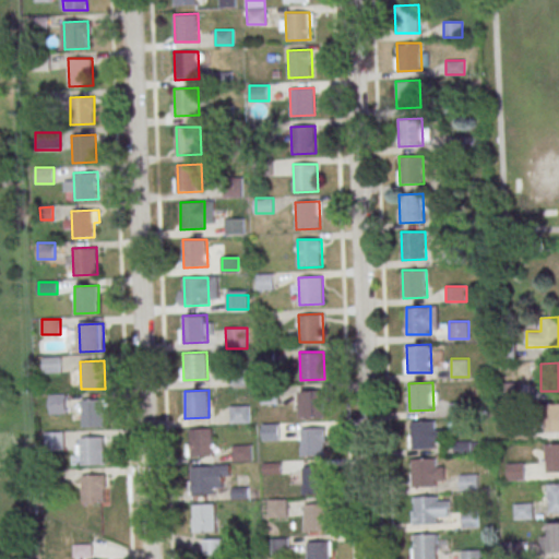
[(300,391),(324,390),(325,418),(301,418),(300,391)]
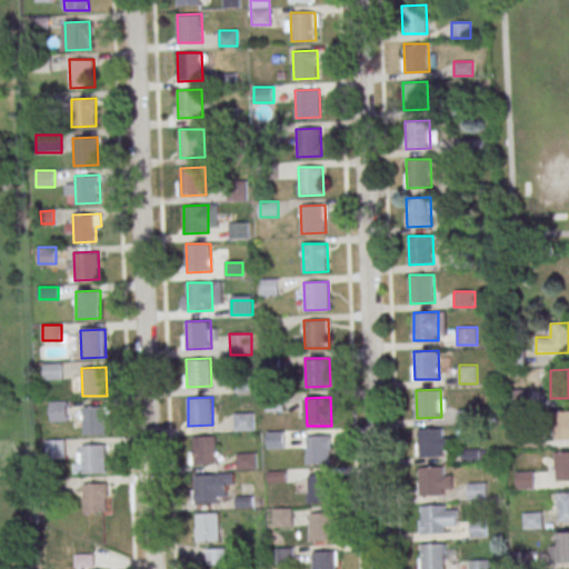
[(51,401),(51,420),(66,420),(66,401),(51,401)]
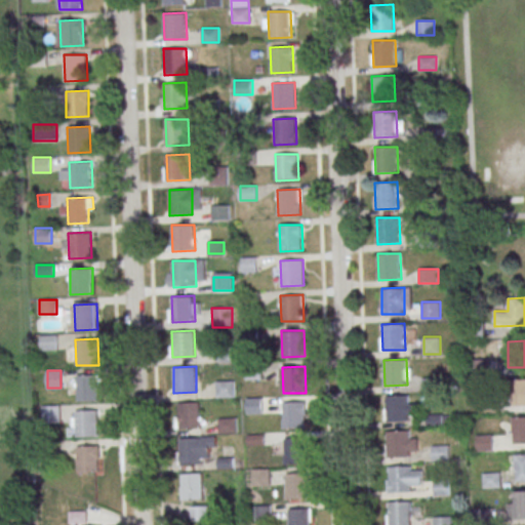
[(77,374),(99,374),(101,400),(78,401),(77,374)]
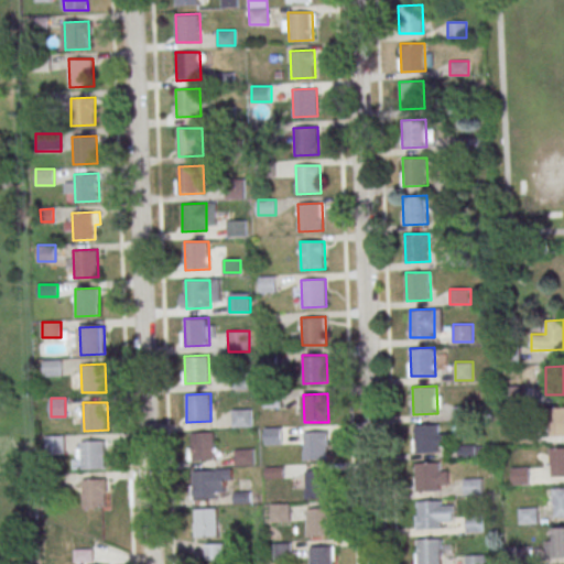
[(563,434),(563,408),(552,408),(552,435),(563,434)]
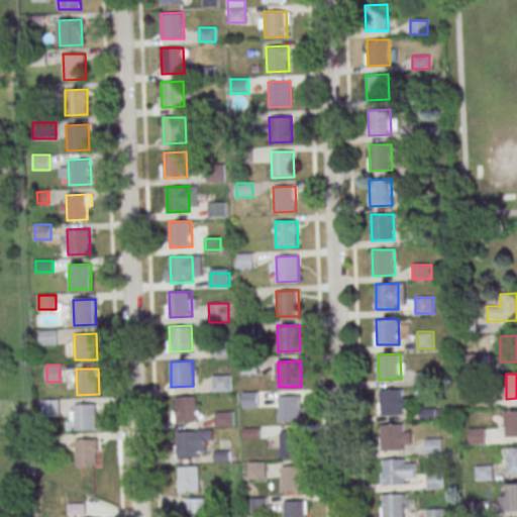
[(231,375),(212,375),(212,391),(231,391),(231,375)]
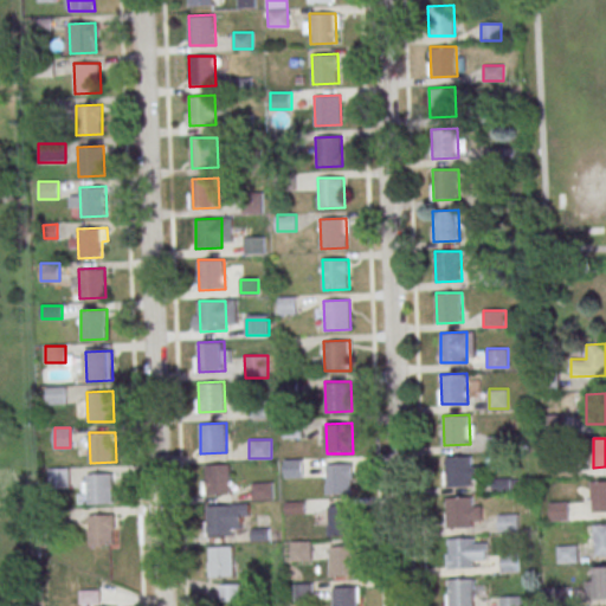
[(446,456),(472,455),(474,485),(447,485),(446,456)]
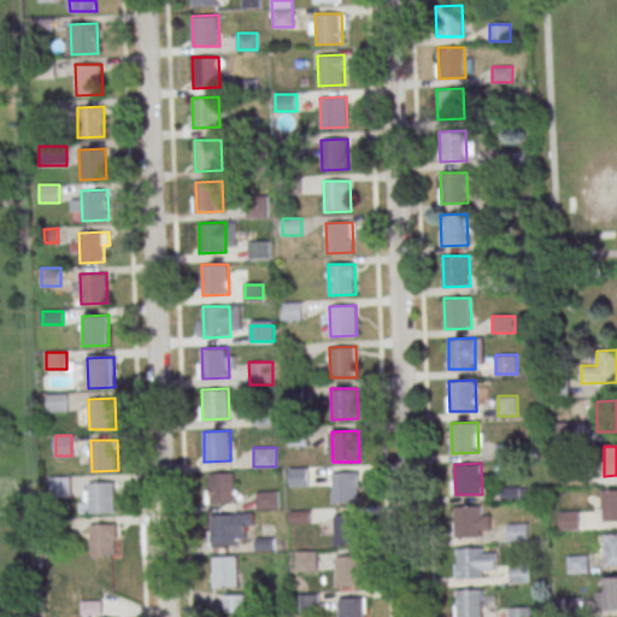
[(310,486),(310,466),(289,466),(289,486),(310,486)]
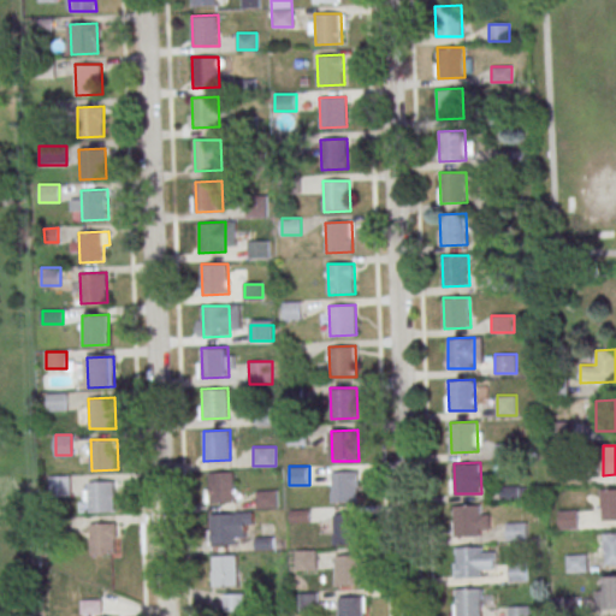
[(331,472),(357,471),(359,502),(332,502),(331,472)]
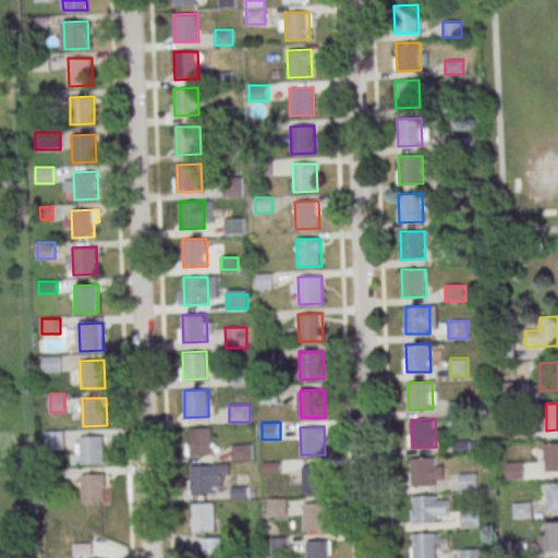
[(189,427),(211,427),(213,455),(186,456),(185,443),(189,441),(189,427)]
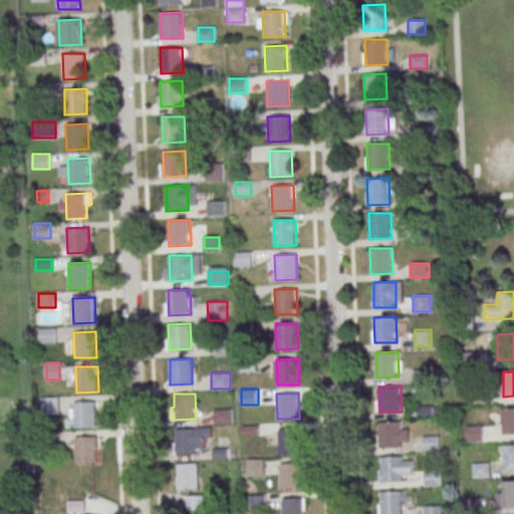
[(73,402),(95,401),(96,426),(74,427),(73,402)]
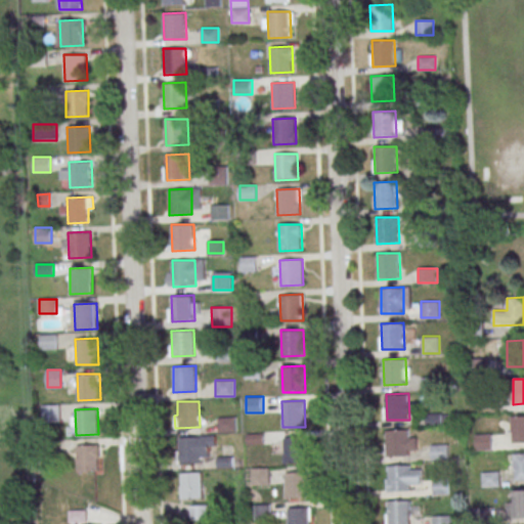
[(511,416),(523,416),(523,442),(512,443),(511,416)]
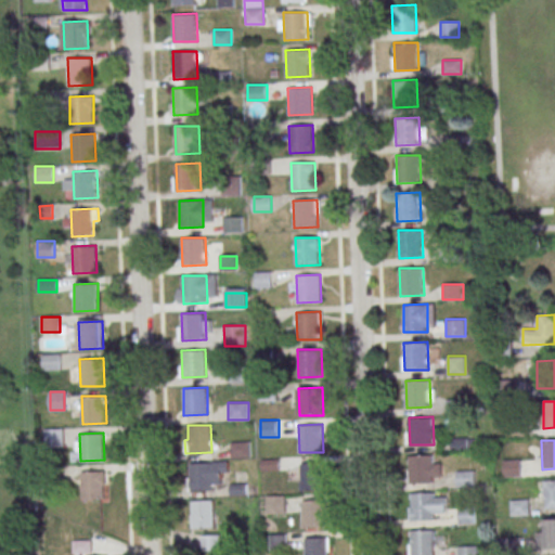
[(231,441),(231,457),(250,456),(249,441),(231,441)]
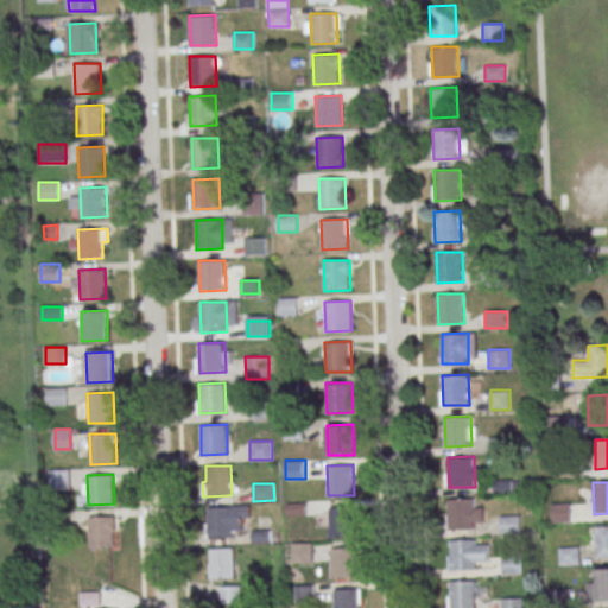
[(448,500),(474,499),(475,529),(449,530),(448,500)]
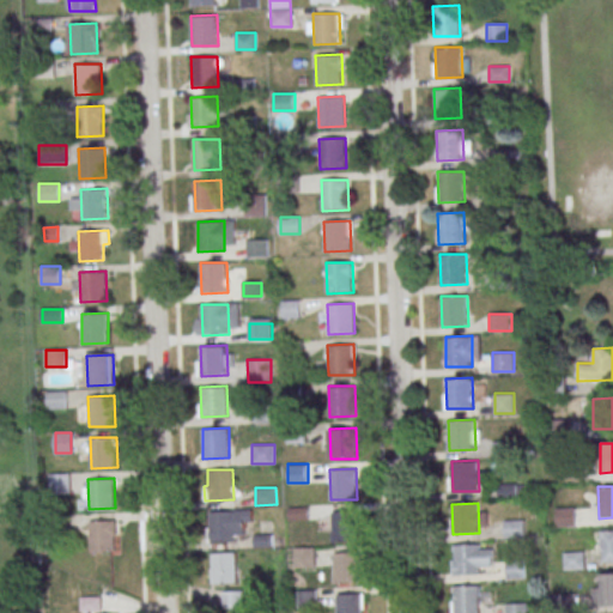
[(553,509),(575,508),(575,525),(554,526),(553,509)]
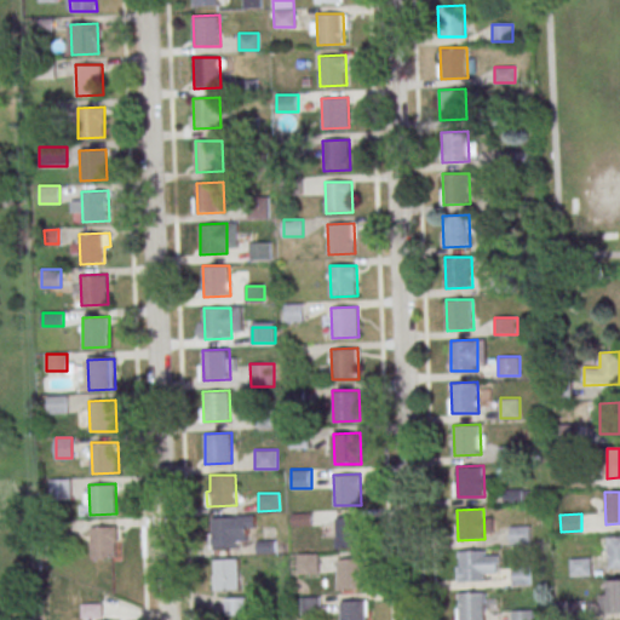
[(212,517),(256,515),(256,527),(247,528),(248,539),(239,540),(239,547),(213,549),(212,517)]
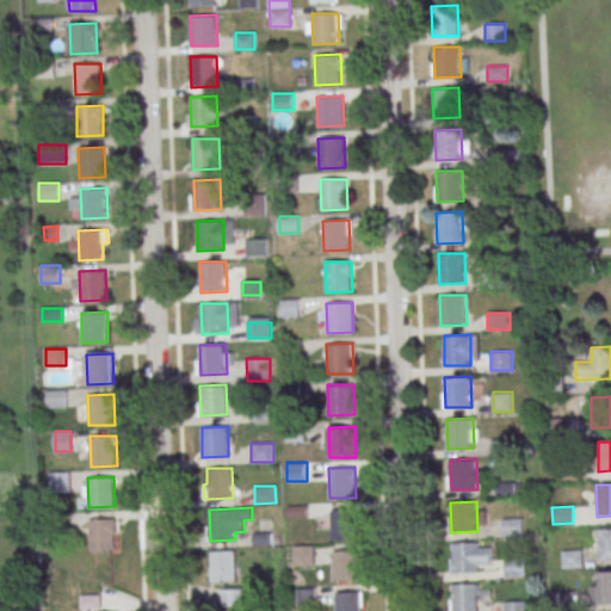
[(331,510),(357,508),(357,539),(331,539),(331,510)]
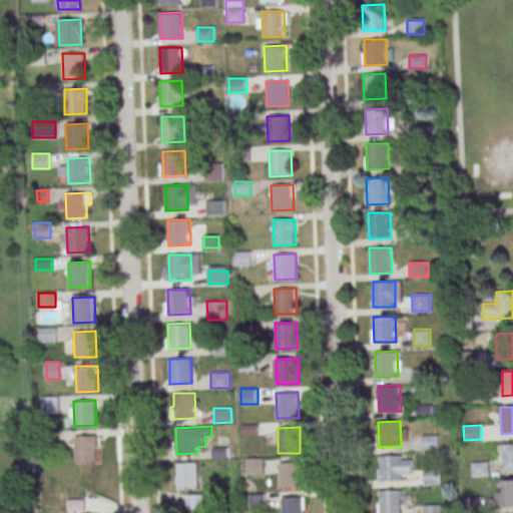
[(75,436),(97,435),(98,461),(76,461),(75,436)]
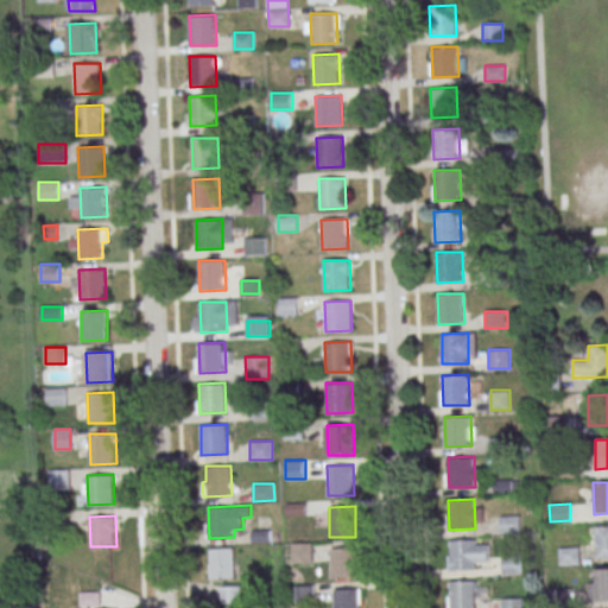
[(499,515),(520,515),(520,532),(500,532),(499,515)]
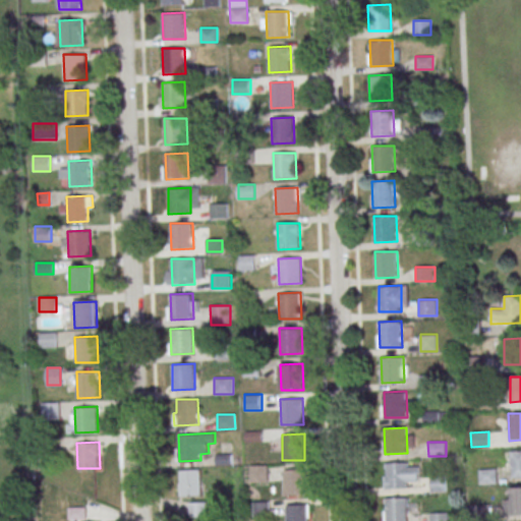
[(511,451),(520,450),(520,476),(512,477),(511,451)]
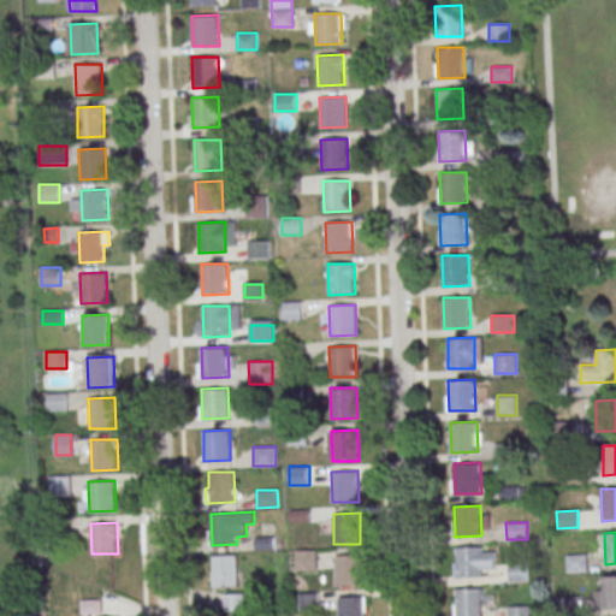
[(456,548),(483,546),(483,551),(493,551),(495,568),(481,568),(481,578),(456,578),(456,548)]
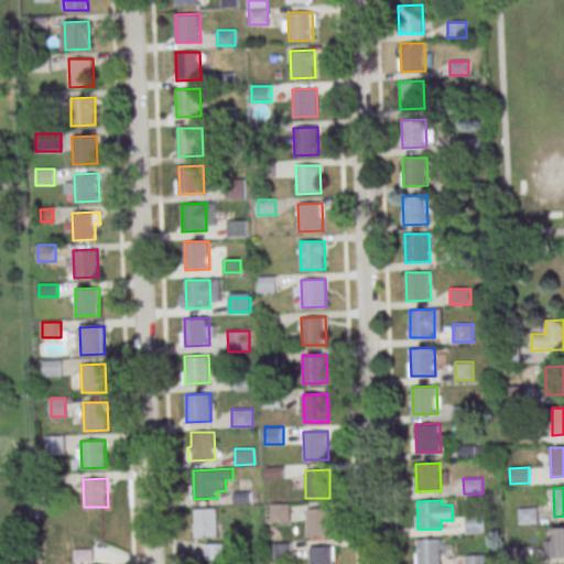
[(271,521),(290,521),(290,505),(271,505),(271,521)]
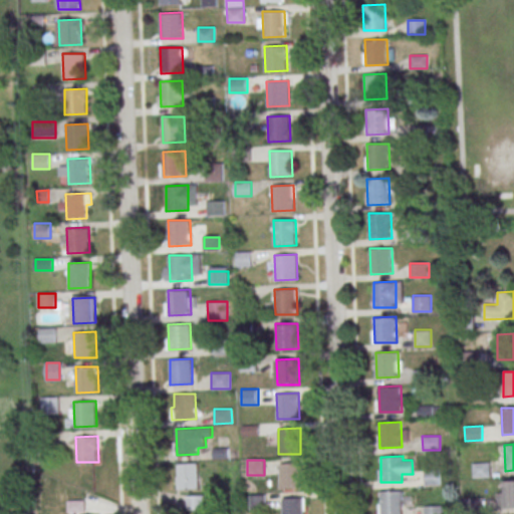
[(176,464),(198,463),(199,488),(177,489),(176,464)]
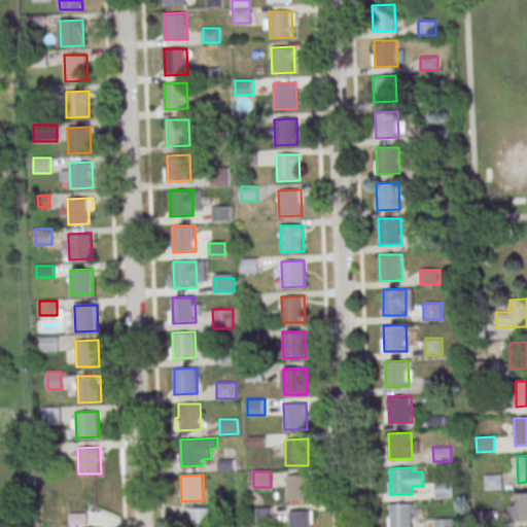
[(286,476),(309,475),(310,500),(287,501),(286,476)]
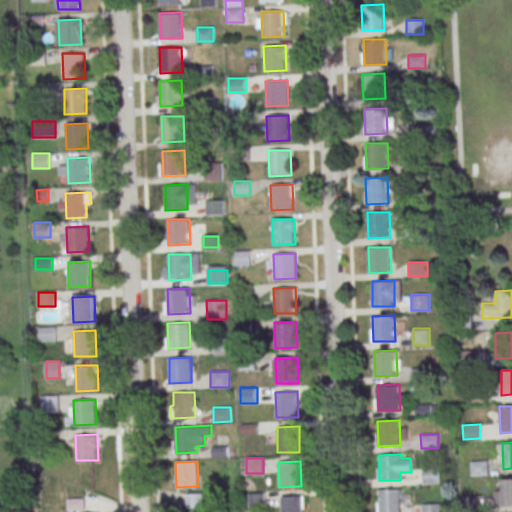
[(470,462),(487,461),(488,475),(470,476),(470,462)]
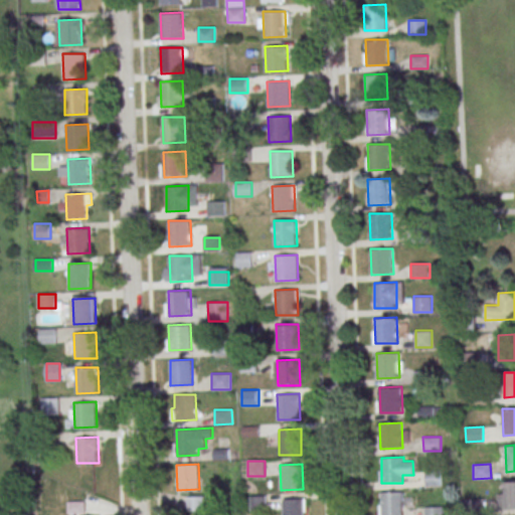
[(423,471),(441,471),(441,485),(423,485),(423,471)]
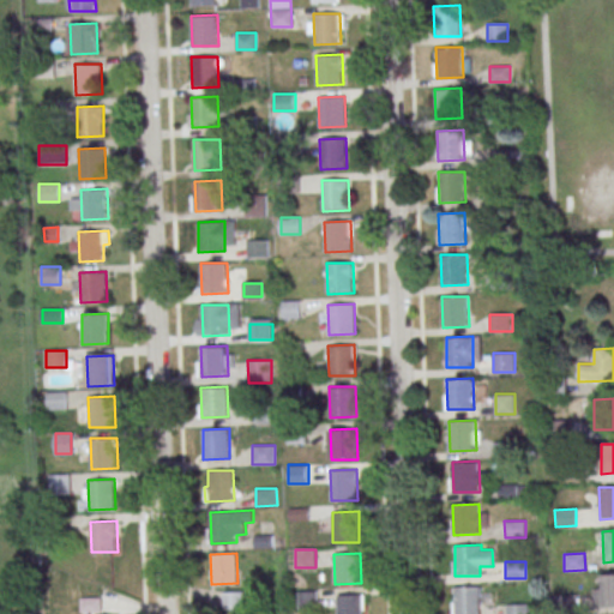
[(603,575),(613,575),(613,606),(605,607),(603,575)]
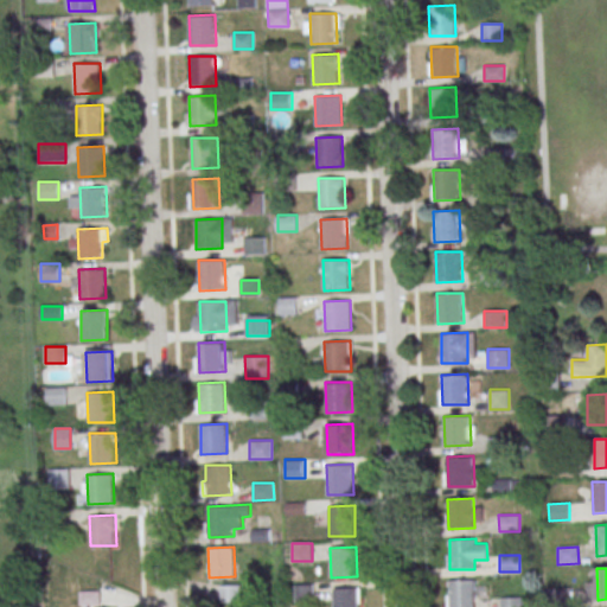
[(448,606),(448,580),(474,579),(474,606),(448,606)]
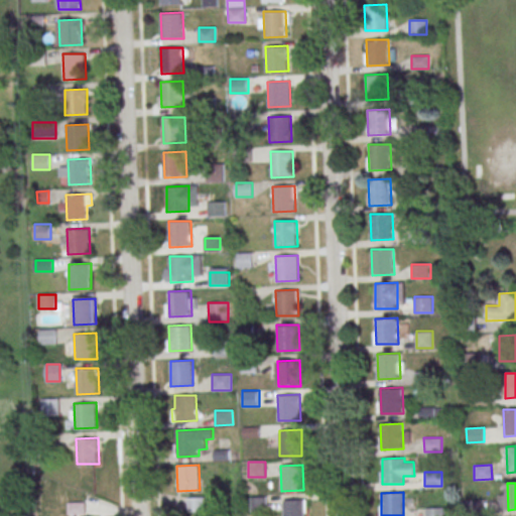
[(282,515),(282,500),(304,499),(304,515),(282,515)]
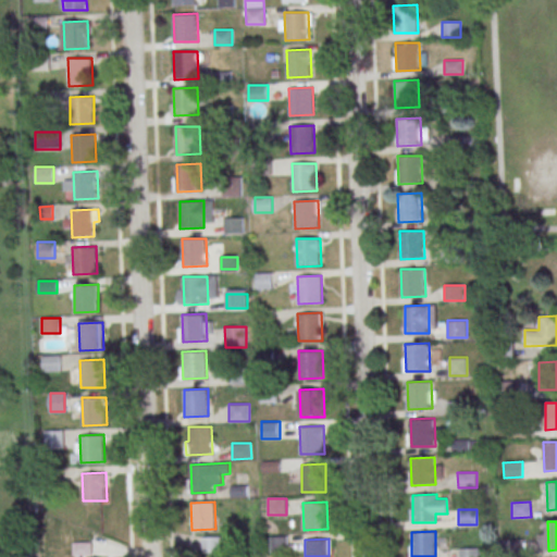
[(74,554),(91,554),(91,542),(74,542),(74,554)]
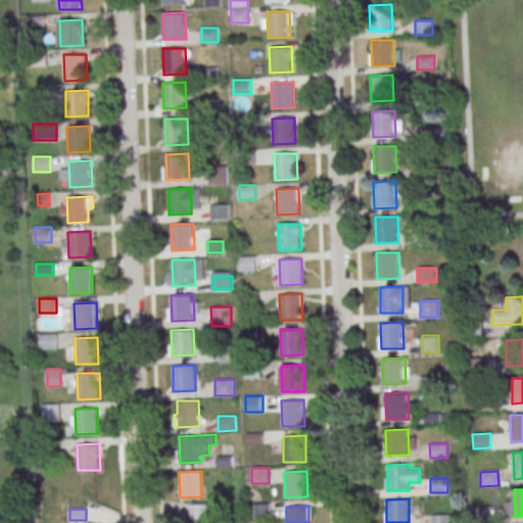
[(432,522),(432,515),(449,514),(449,522),(432,522)]
